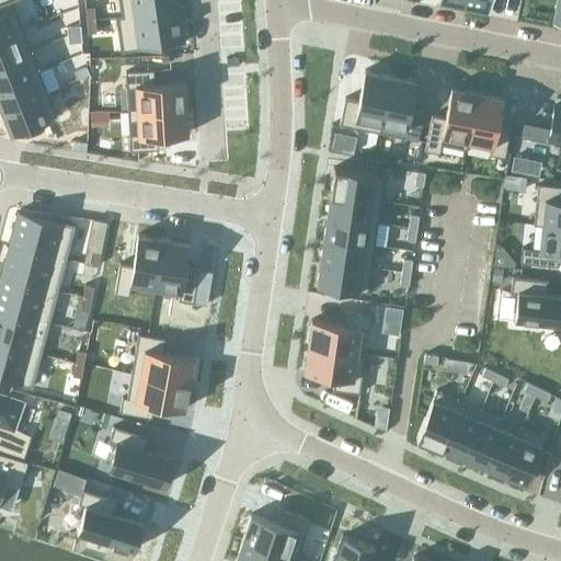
[(179,0),(119,0),(123,14),(117,15),(117,16),(180,8),(179,0)]
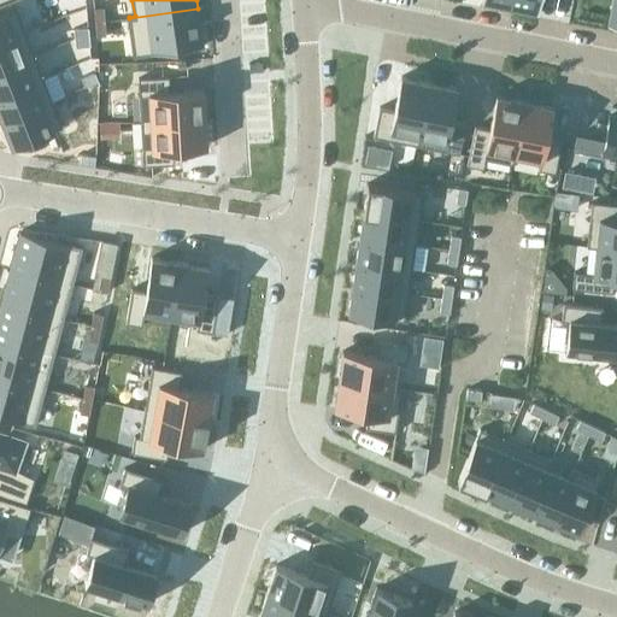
[(510,0),(510,5),(538,11),(539,0),(510,0)]
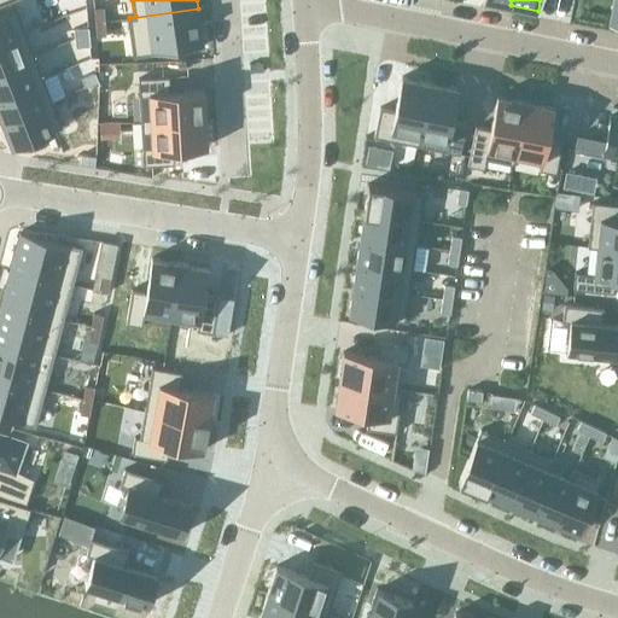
[(16,7),(0,13),(0,44),(27,34),(16,7)]
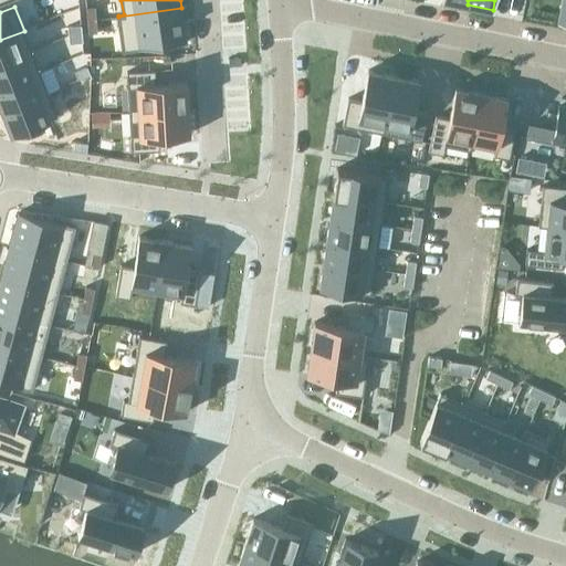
[(95,7),(86,8),(87,21),(96,20),(95,7)]
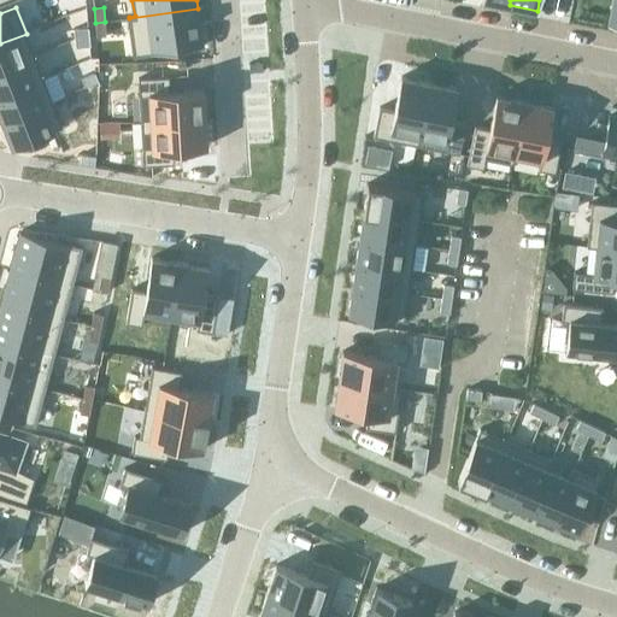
[(198,9),(129,18),(134,56),(203,46),(198,9)]
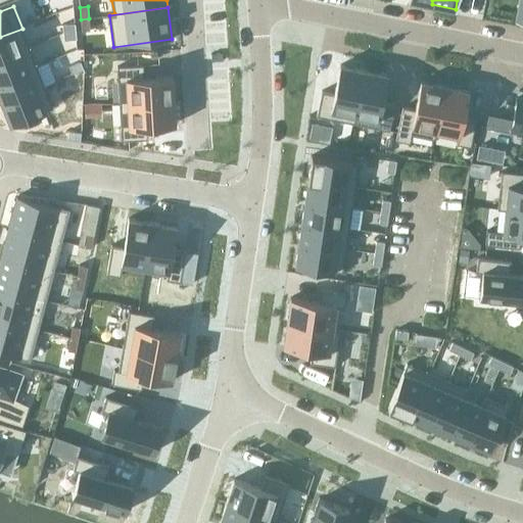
[(89,18),(81,19),(82,32),(90,31),(89,18)]
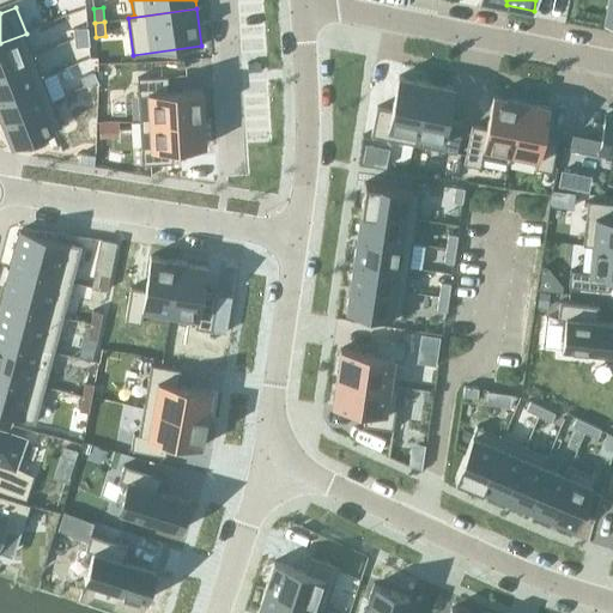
[(89,28),(74,29),(74,38),(89,37),(89,28)]
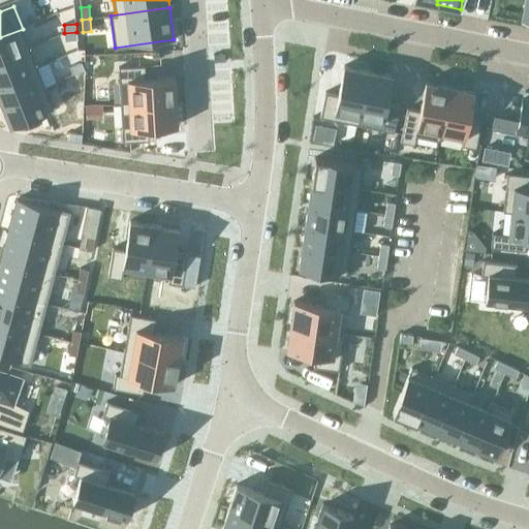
[(23,29),(0,37),(0,59),(30,49),(23,29)]
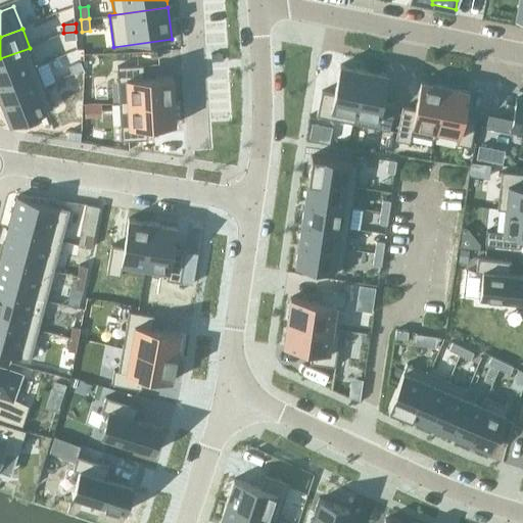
[(76,32),(63,33),(64,41),(77,40),(76,32)]
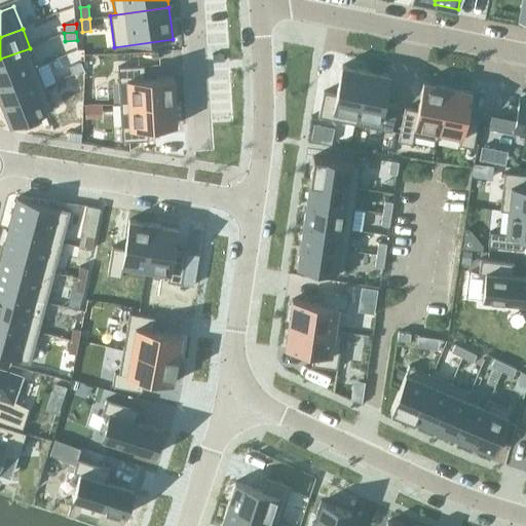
[(30,48),(0,59),(0,81),(37,67),(30,48)]
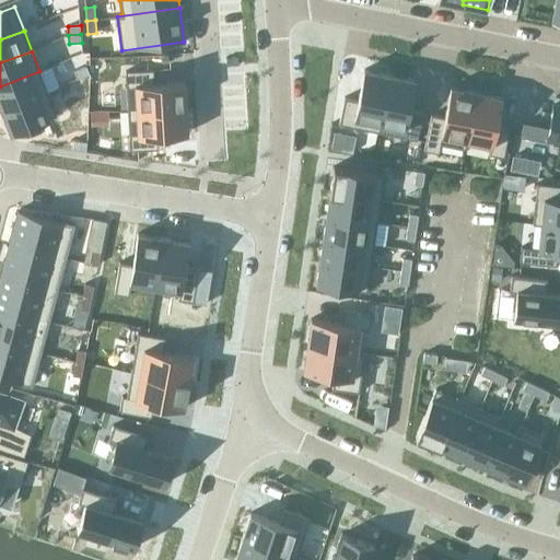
[(86,67),(74,71),(78,80),(90,76),(86,67)]
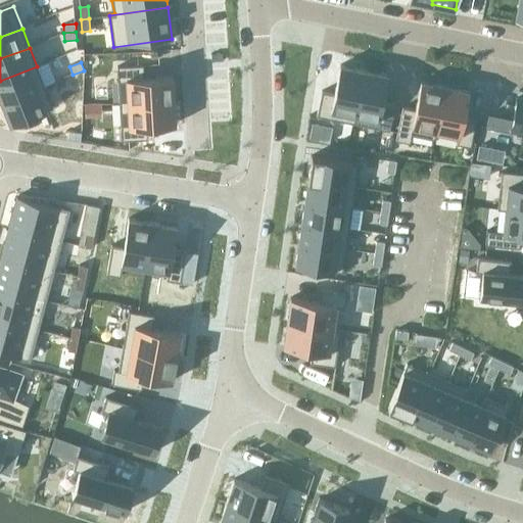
[(143,64),(117,66),(120,103),(175,100),(173,76),(144,77),(143,64)]
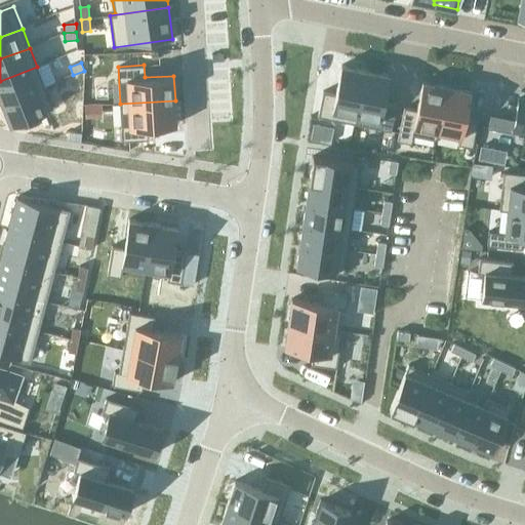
[(323,91),(318,116),(355,124),(365,70),(341,65),(335,93),(323,91)]
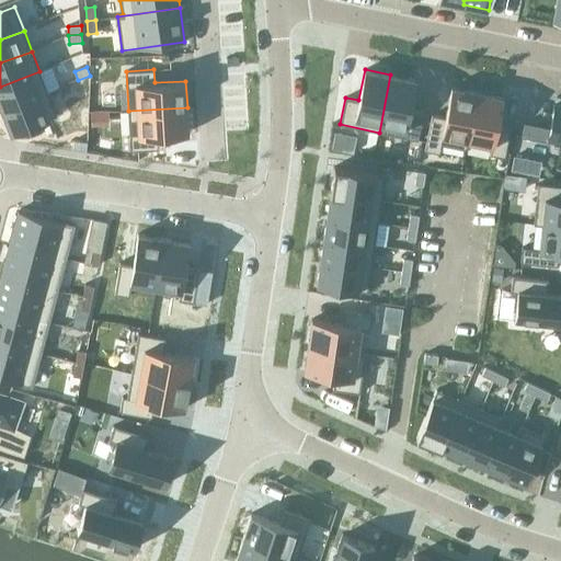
[(39,71),(0,87),(0,105),(2,110),(47,92),(39,71)]
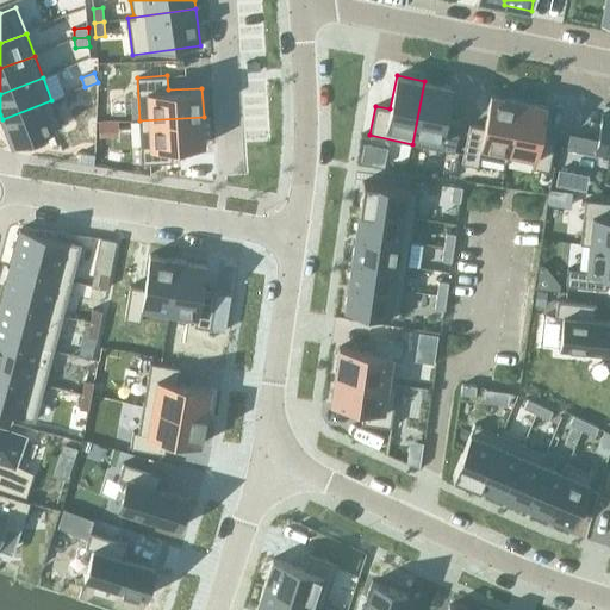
[(424,81),(412,144),(454,153),(460,123),(446,120),(453,87),(424,81)]
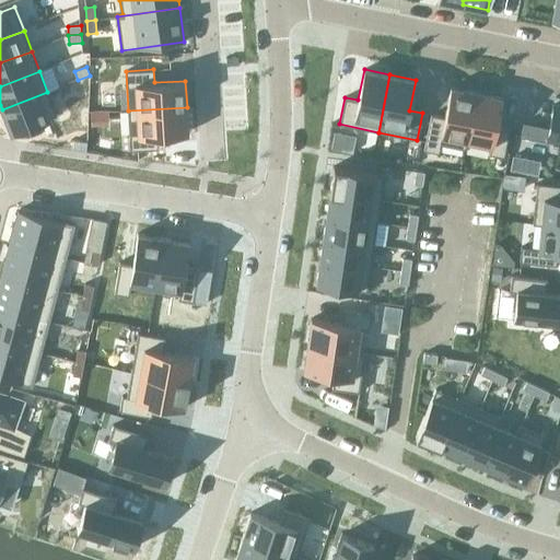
[(431,114),(424,150),(439,153),(441,144),(466,150),(468,141),(467,141),(476,92),(451,86),(444,117),(431,114)]
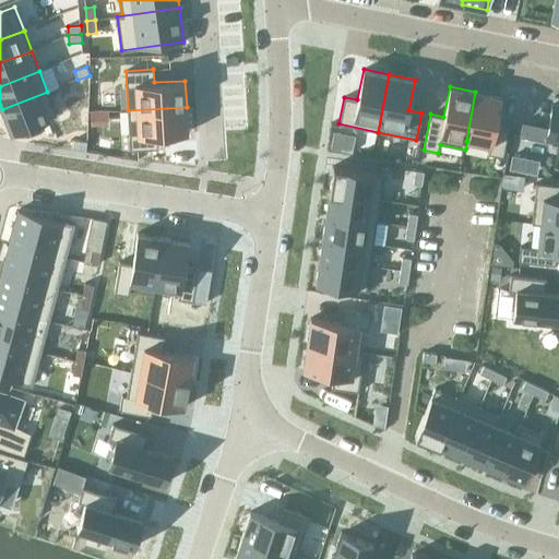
[(47,92),(2,109),(11,133),(57,115),(47,92)]
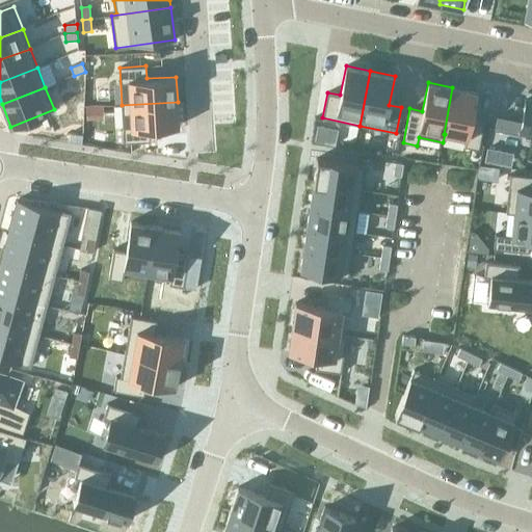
[(452,87),(444,134),(445,134),(467,138),(464,147),(479,150),(484,124),(471,122),(477,92),(452,87)]
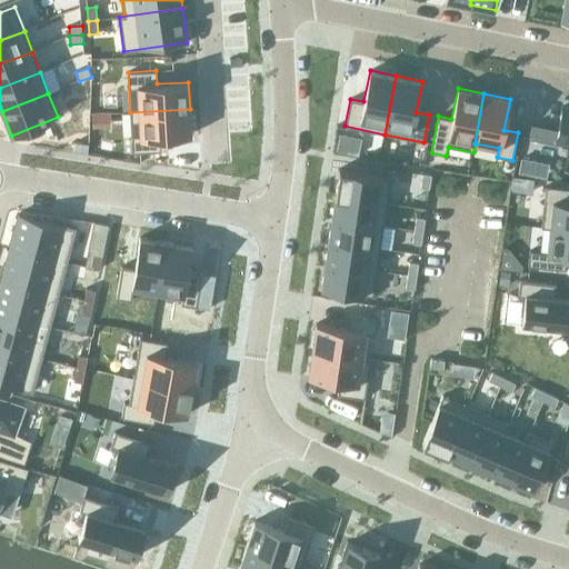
[(531,125),(529,139),(557,145),(557,140),(568,142),(568,108),(562,107),(558,130),(531,125)]
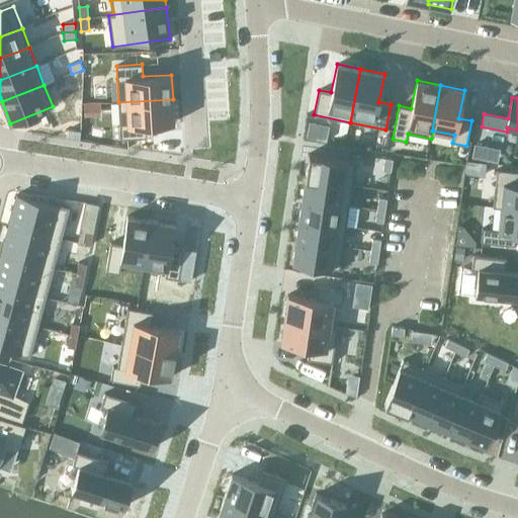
[(173,99),(118,102),(120,139),(146,138),(146,124),(174,123),(173,99)]
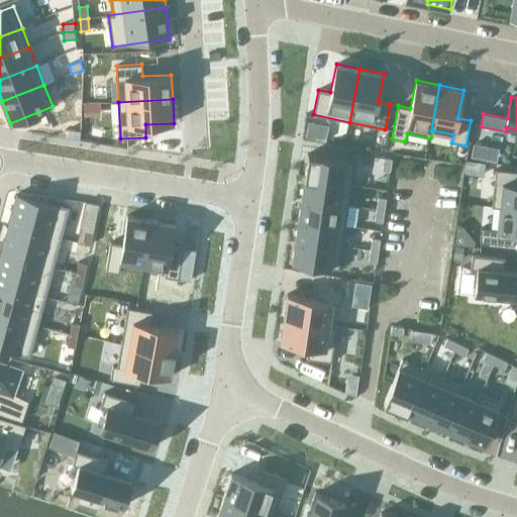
[(314,139),(317,123),(308,121),(304,137),(314,139)]
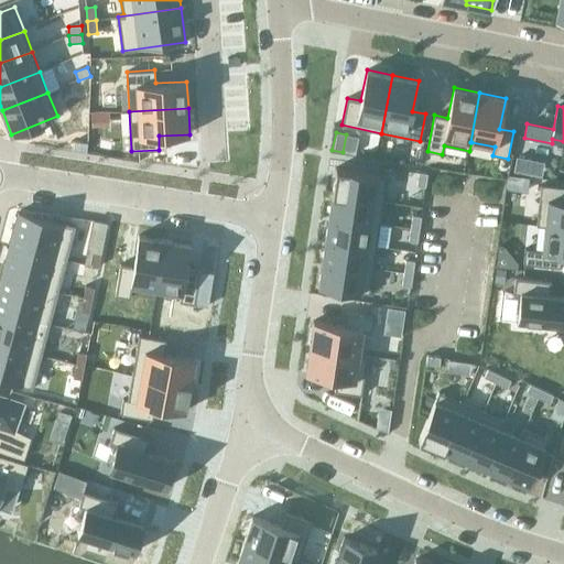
[(74,141),(73,150),(86,152),(87,143),(74,141)]
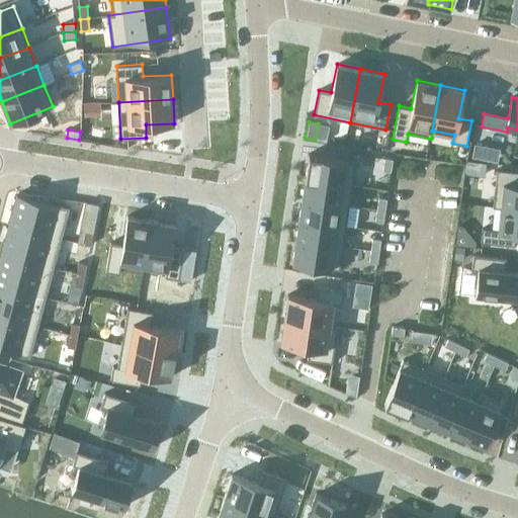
[(475,144),(472,157),(485,160),(488,147),(475,144)]
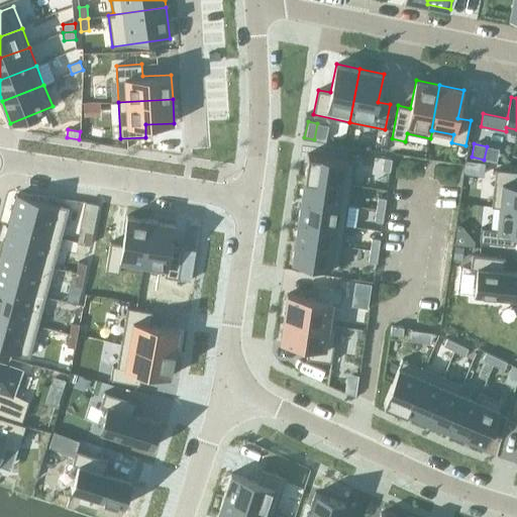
[(308,153),(305,176),(351,183),(355,161),(308,153)]
